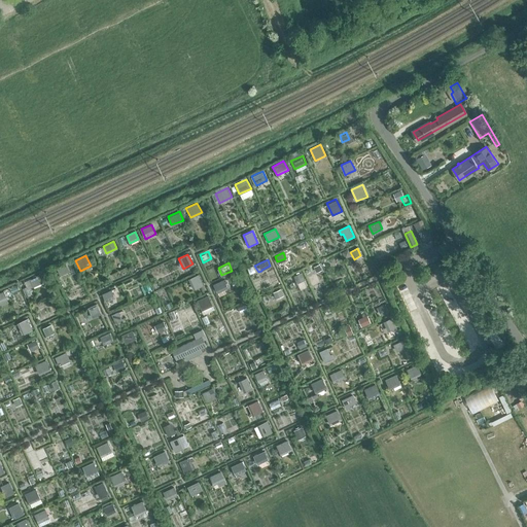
[(61,276),(70,273),(66,265),(57,269),(61,276)]
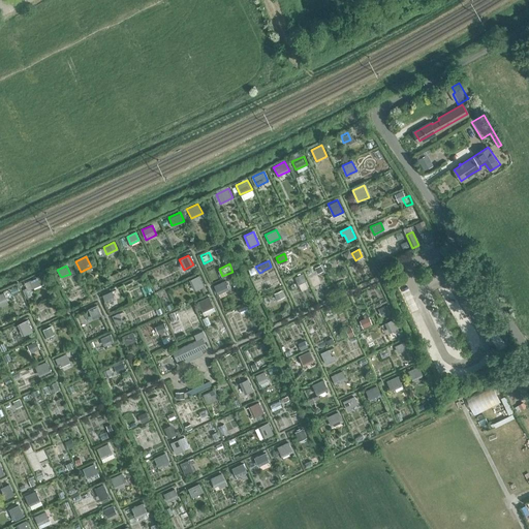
[(306,281),(303,273),(294,277),(299,284),(306,281)]
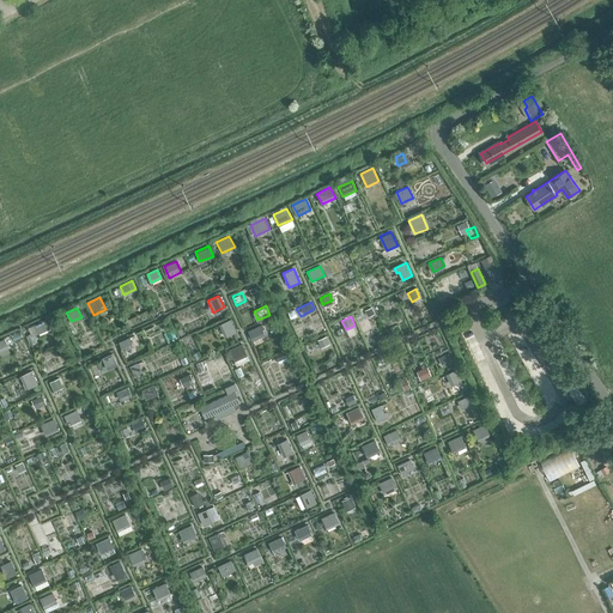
[(219,325),(224,335),(225,338),(237,332),(231,319),(219,325)]
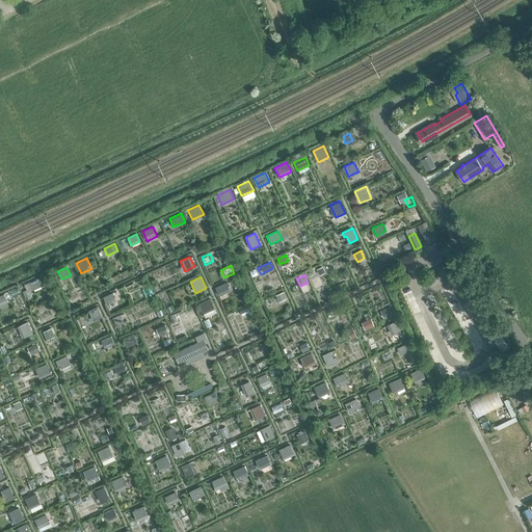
[(40,277),(29,282),(30,283),(25,285),(28,291),(33,289),(33,290),(43,286),(40,277)]
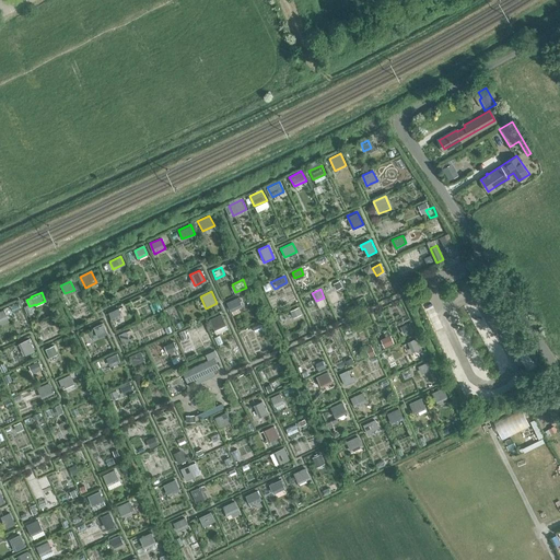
[(238,296),(237,298),(226,302),(233,315),(241,312),(240,307),(243,306),(238,296)]
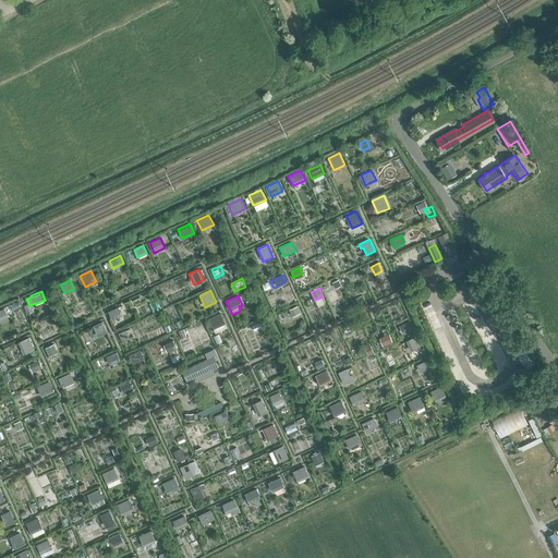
[(117,307),(113,308),(108,311),(111,318),(120,315),(117,307)]
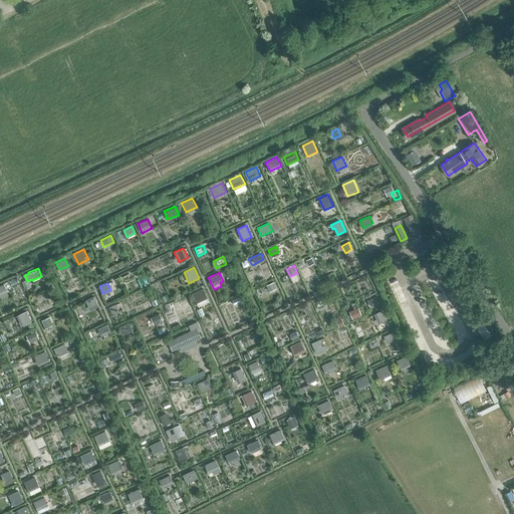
[(193,293),(199,305),(210,299),(204,288),(193,293)]
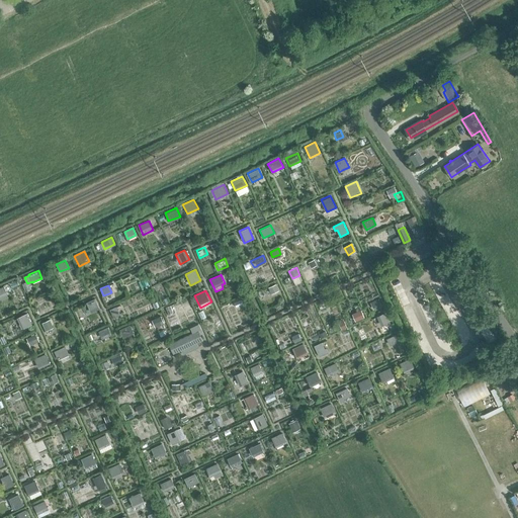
[(374,309),(382,306),(379,297),(371,301),(374,309)]
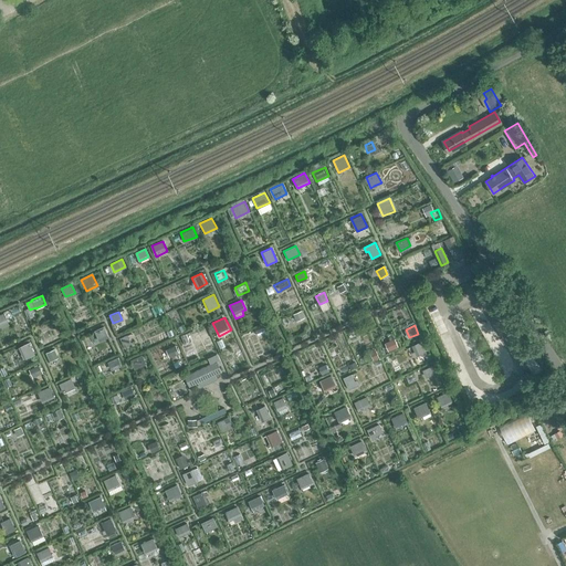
[(103,327),(94,331),(97,337),(105,333),(103,327)]
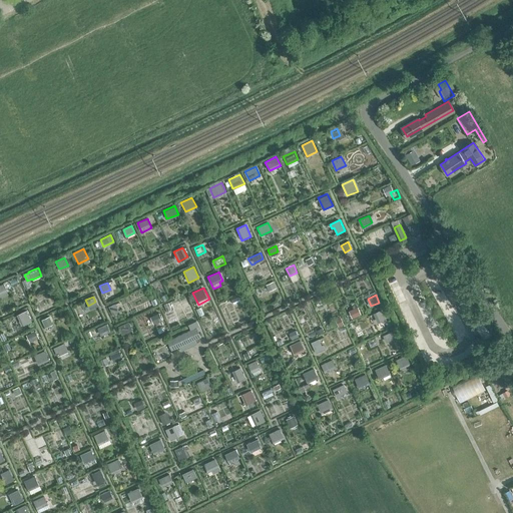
[(108,306),(113,315),(118,312),(114,303),(108,306)]
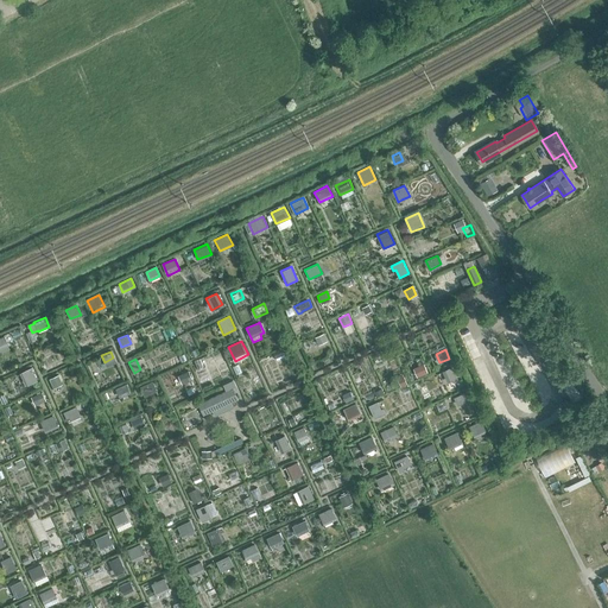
[(418,375),(428,372),(424,363),(415,367),(418,375)]
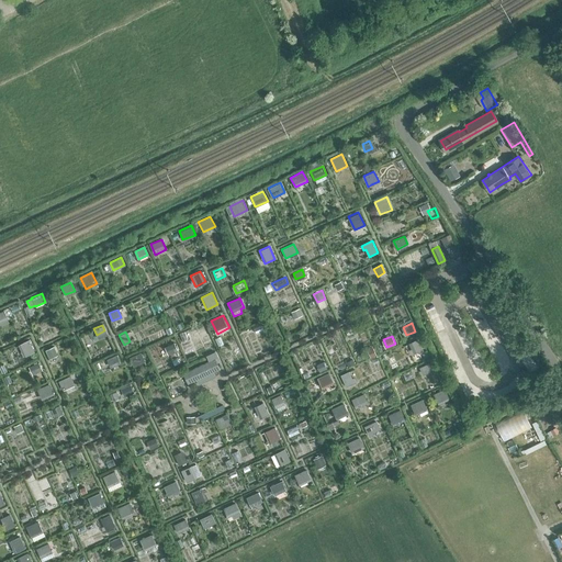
[(417,339),(409,344),(414,353),(423,349),(417,339)]
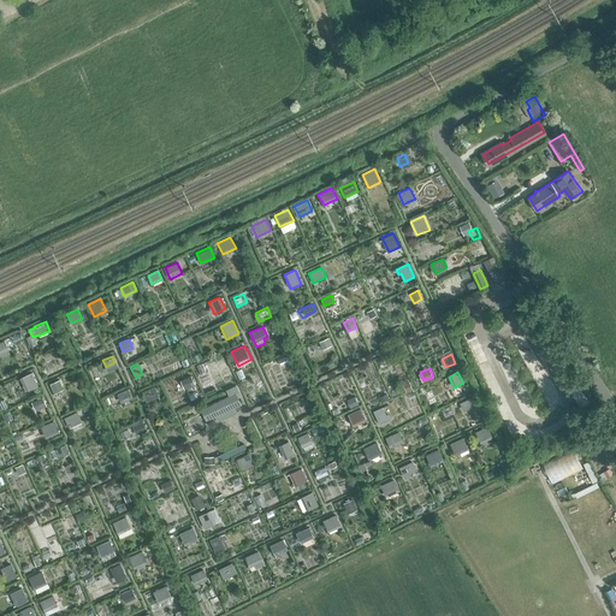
[(36,386),(30,373),(18,378),(24,391),(36,386)]
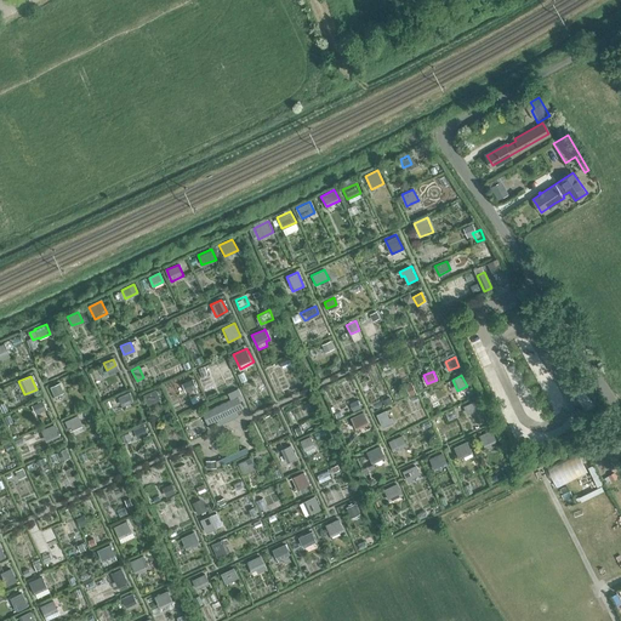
[(188,392),(199,387),(195,377),(184,382),(188,392)]
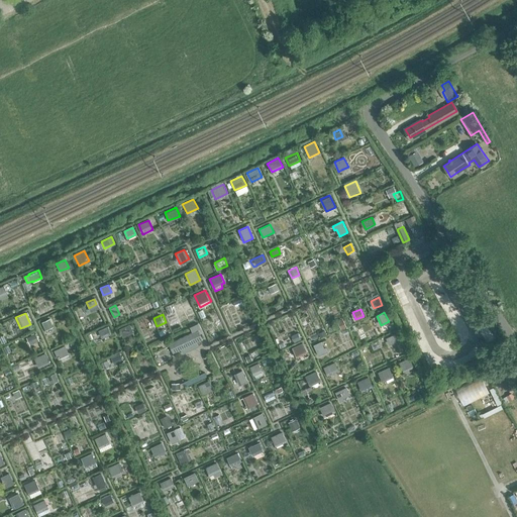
[(42,322),(44,328),(46,331),(54,327),(49,318),(42,322)]
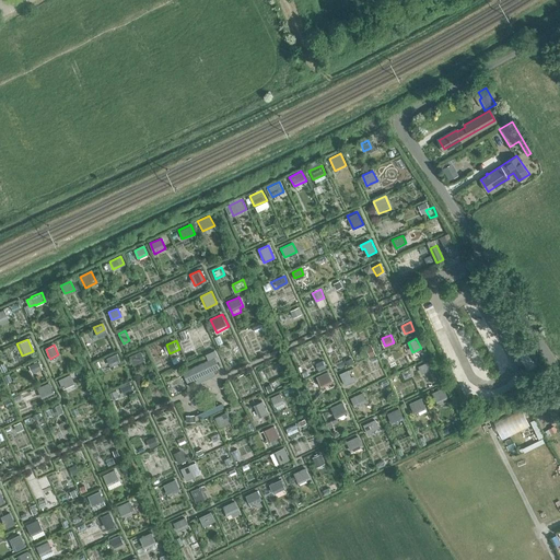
[(208,360),(183,372),(187,382),(196,378),(198,383),(216,375),(213,371),(220,368),(218,362),(219,361),(214,350),(206,354),(208,360)]
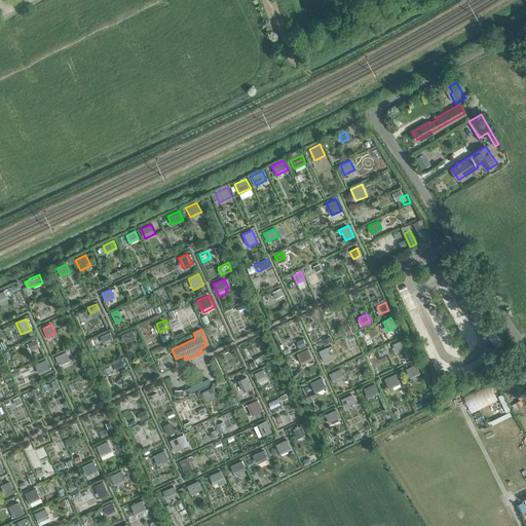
[(134,330),(122,335),(125,341),(136,336),(134,330)]
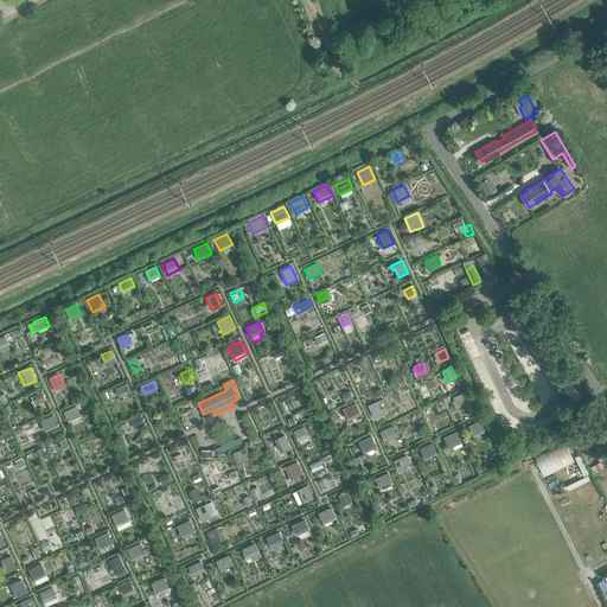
[(115,388),(119,396),(120,397),(121,397),(121,398),(131,395),(131,393),(127,383),(115,388)]
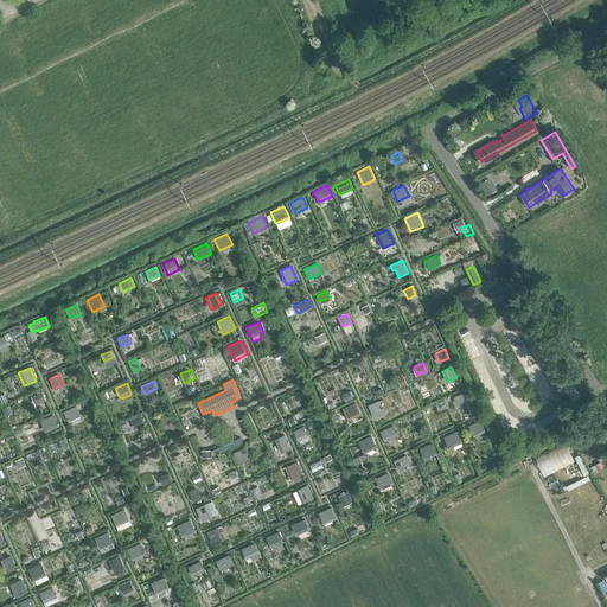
[(36,406),(44,401),(46,400),(43,391),(42,391),(40,390),(37,393),(37,394),(31,396),(36,406)]
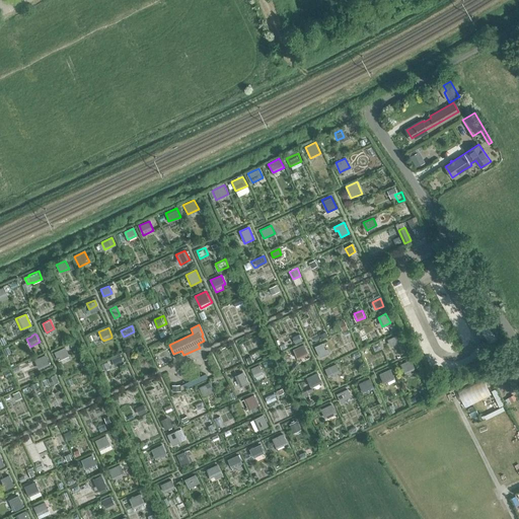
[(396,336),(388,339),(387,340),(390,347),(399,343),(396,336)]
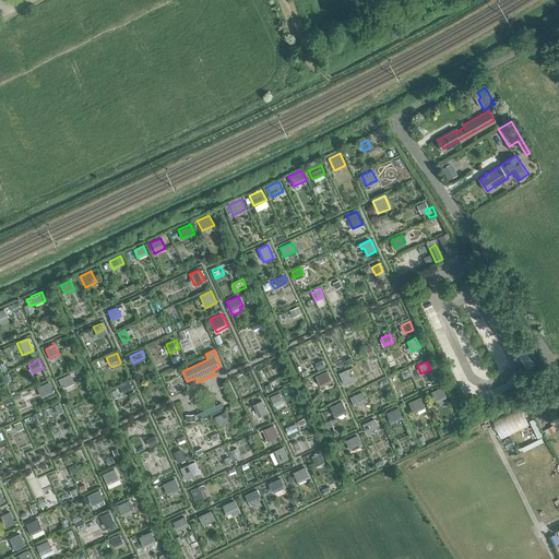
[(345,368),(339,371),(344,383),(353,379),(351,373),(348,375),(345,368)]
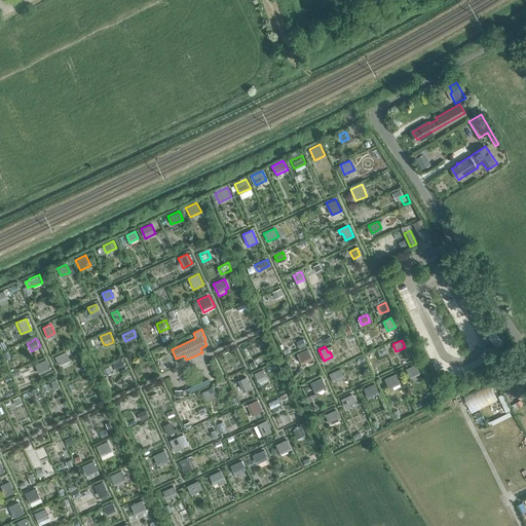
[(385,346),(377,350),(380,357),(387,352),(385,346)]
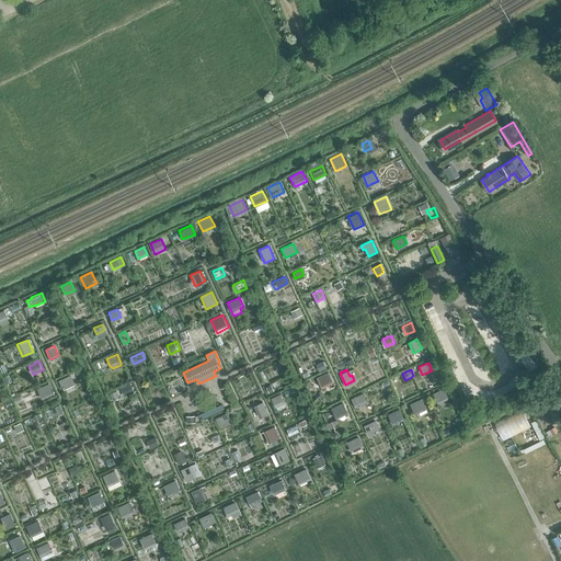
[(317,379),(321,388),(333,381),(329,374),(317,379)]
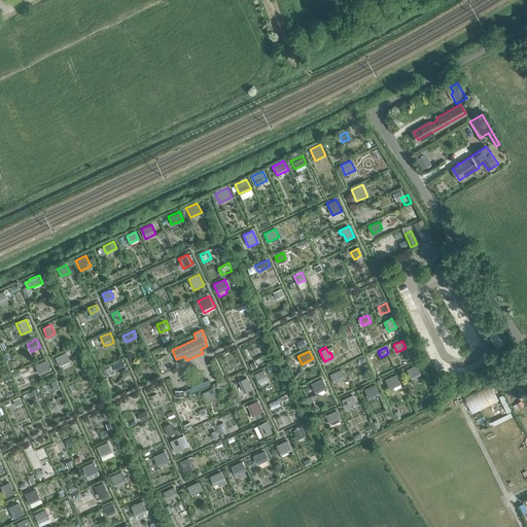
[(55,356),(59,364),(69,360),(65,352),(55,356)]
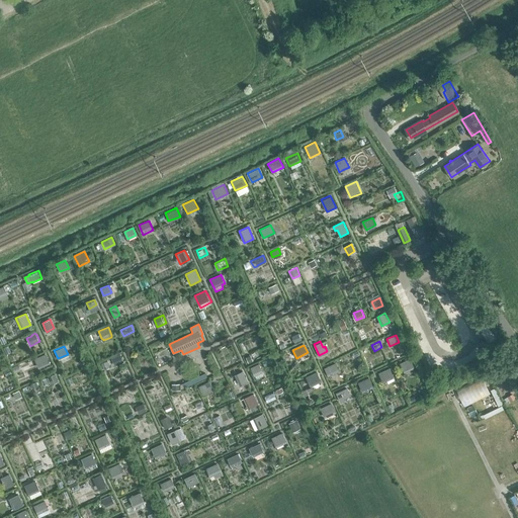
[(34,358),(35,360),(38,368),(50,364),(46,354),(34,358)]
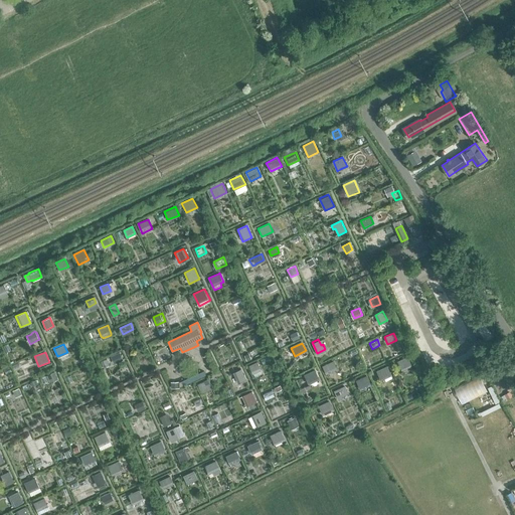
[(114,355),(117,363),(124,360),(121,352),(114,355)]
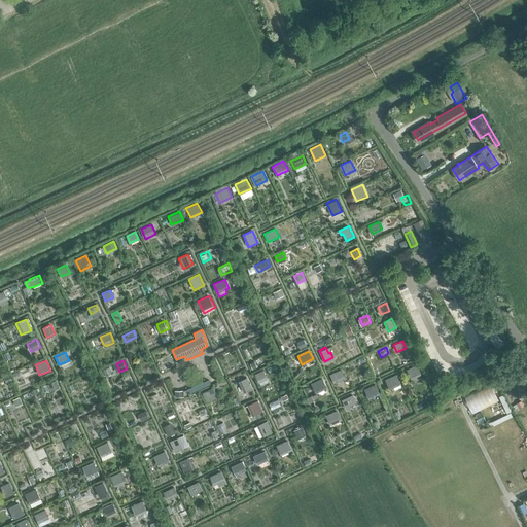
[(411,378),(421,373),(416,363),(406,369),(411,378)]
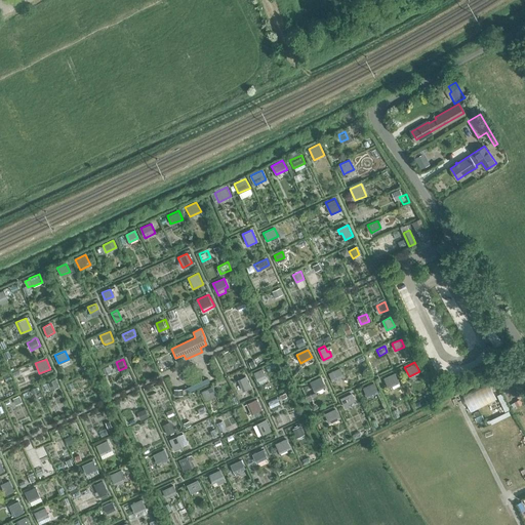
[(253,372),(257,379),(265,375),(261,368),(253,372)]
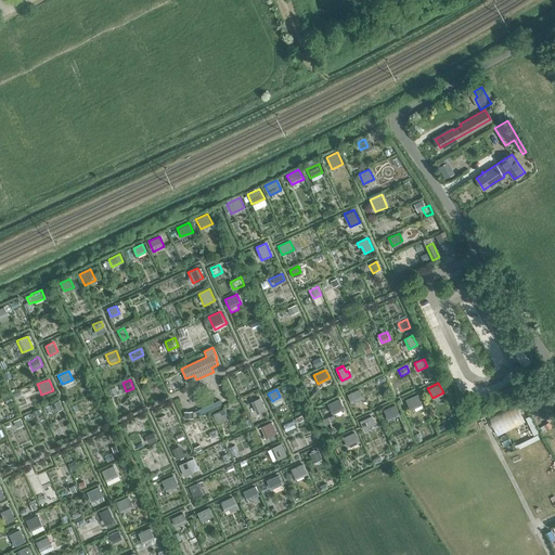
[(358,389),(347,394),(350,401),(361,397),(358,389)]
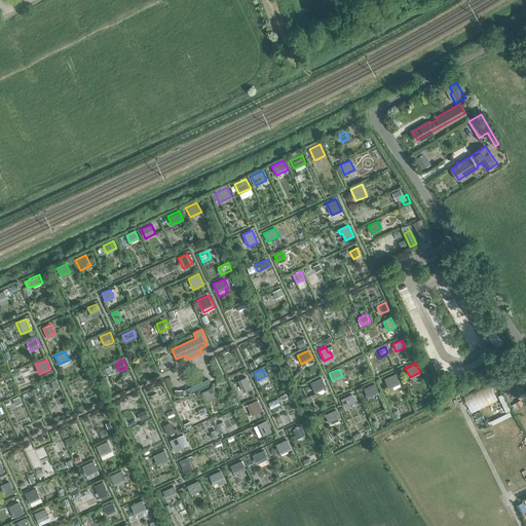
[(388,387),(399,382),(395,373),(384,377),(388,387)]
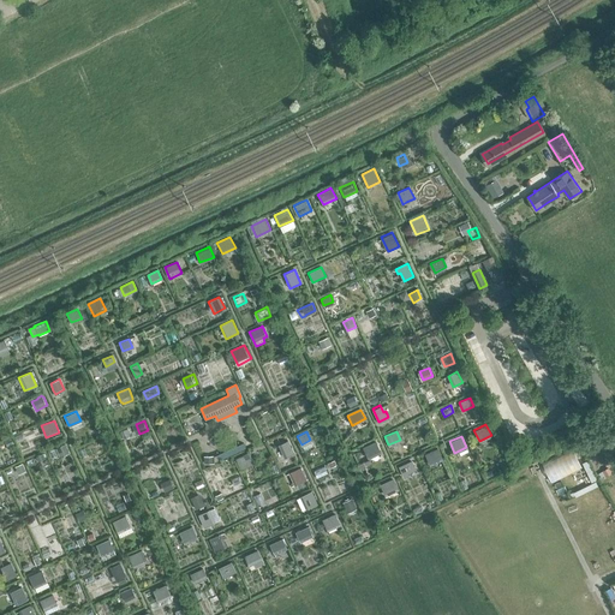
[(293,452),(287,440),(278,443),(284,455),(293,452)]
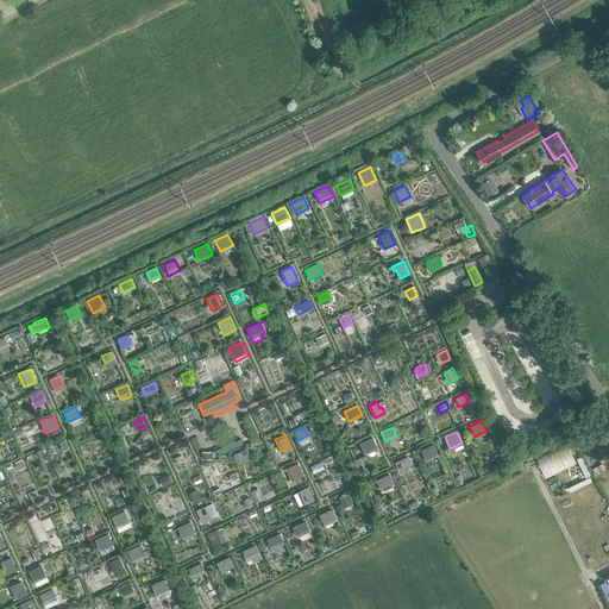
[(359,444),(364,453),(376,447),(372,438),(359,444)]
